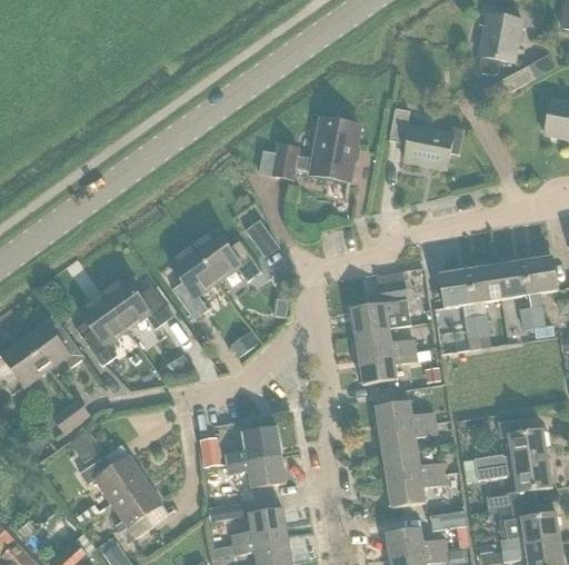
[(513,61),(521,19),(487,12),(479,55),(481,56),(479,68),(481,71),(493,73),(497,71),(499,59),(513,61)]
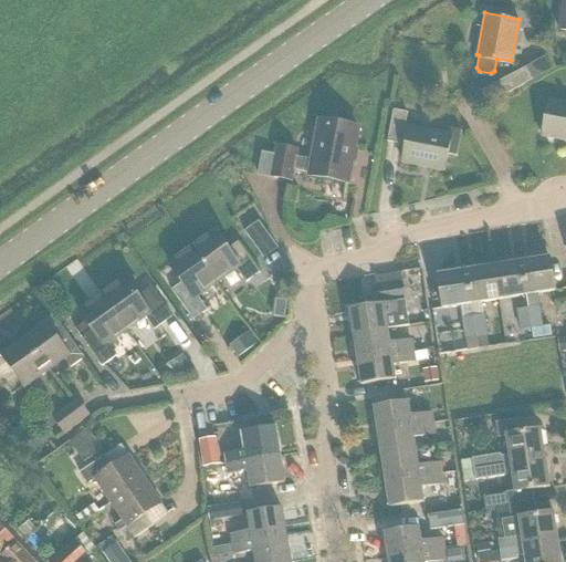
[(504,91),(532,76),(525,63),(496,79),(504,91)]
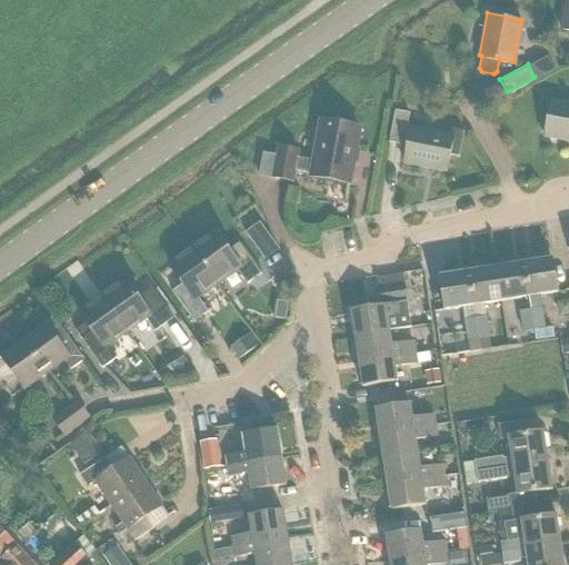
[(568,138),(568,101),(550,99),(543,134),(568,138)]
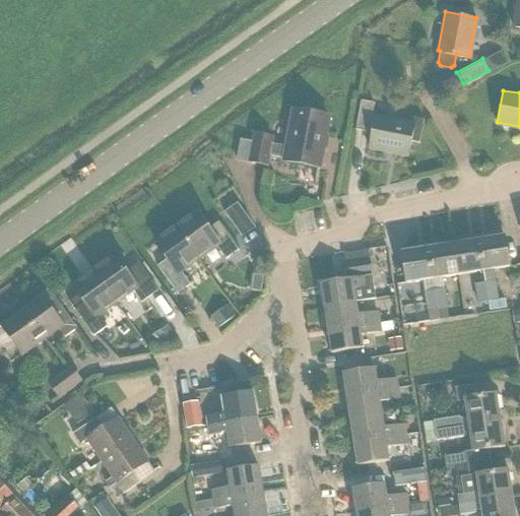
[(355,127),(372,130),(375,115),(371,114),(374,101),(361,99),(355,127)]
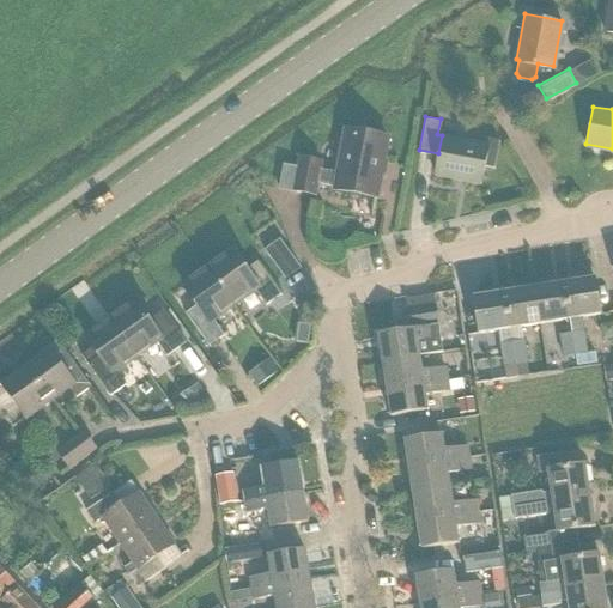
[(376,192),(387,134),(346,127),(338,170),(319,166),(321,159),(299,156),(293,188),(314,193),(316,181),(376,192)]
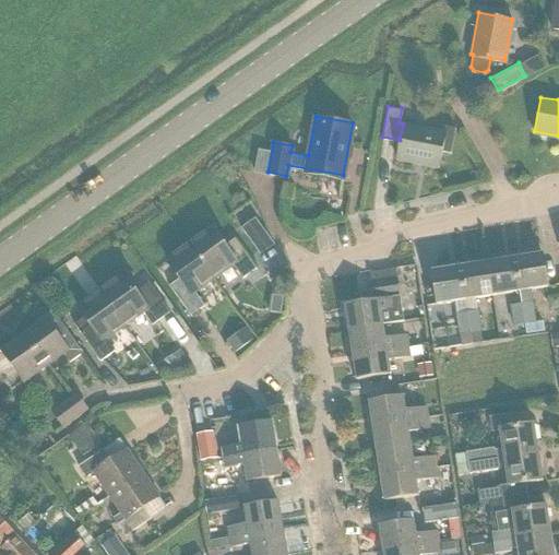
[(443,131),(403,124),(400,140),(396,156),(437,164),(440,149),(450,151),(454,127),(444,125),(443,131)]
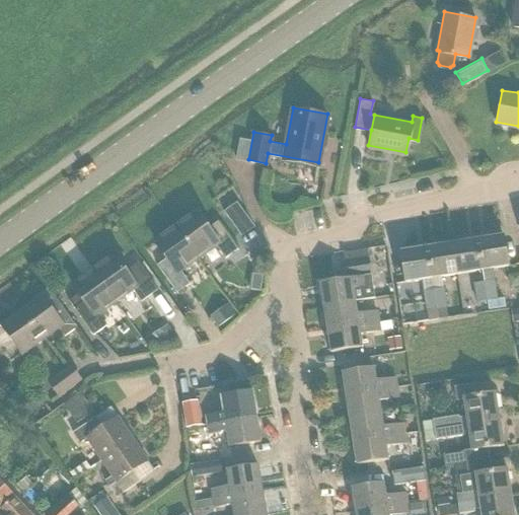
[(253,227),(235,202),(222,212),(240,236),(253,227)]
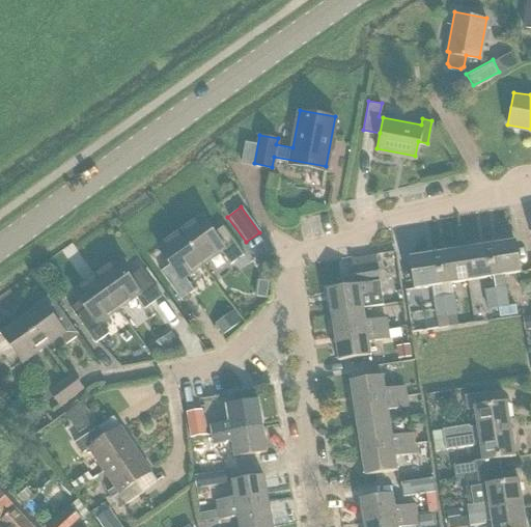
[(179,229),(203,262),(221,250),(229,262),(243,253),(223,224),(213,231),(200,215),(179,229)]
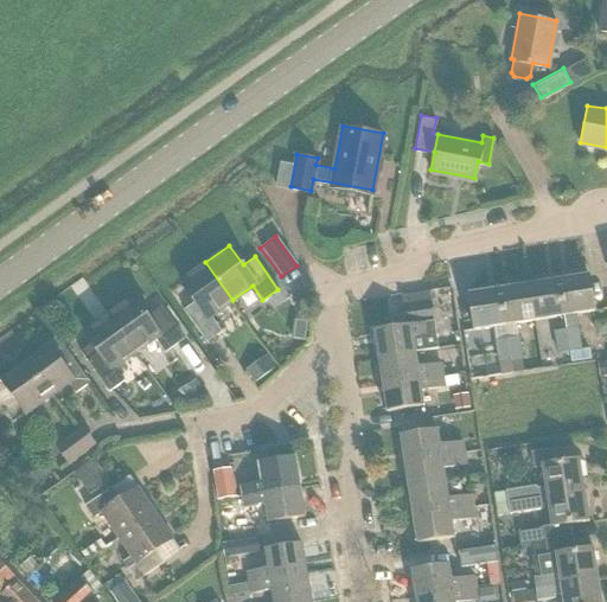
[(211,315),(232,300),(205,262),(180,280),(195,299),(183,308),(206,340),(222,330),(211,315)]
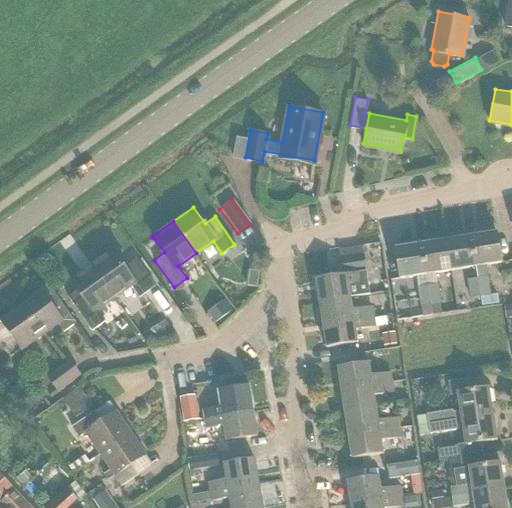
[(487,273),(485,262),(501,260),(496,230),(470,234),(475,264),(477,275),(487,273)]
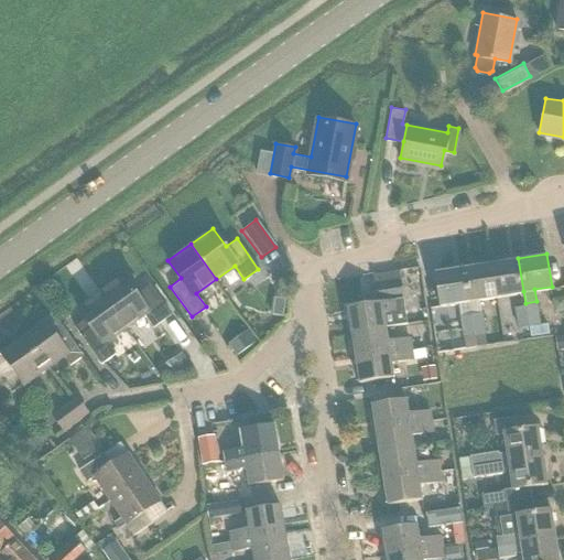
[(491,262),(496,295),(523,291),(518,258),(492,262),(491,262)]
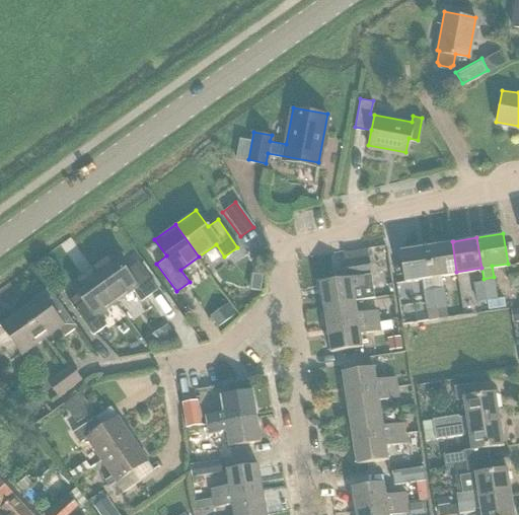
[(452,241),(427,245),(431,276),(453,272),(456,272),(452,241)]
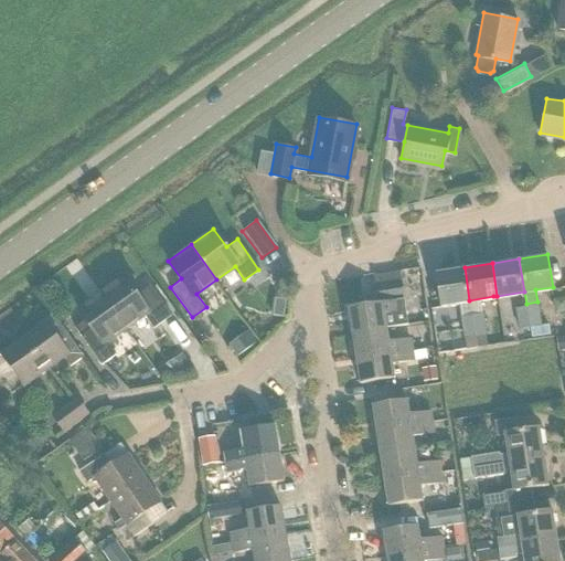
[(441,305),(469,300),(465,267),(436,272),(441,305)]
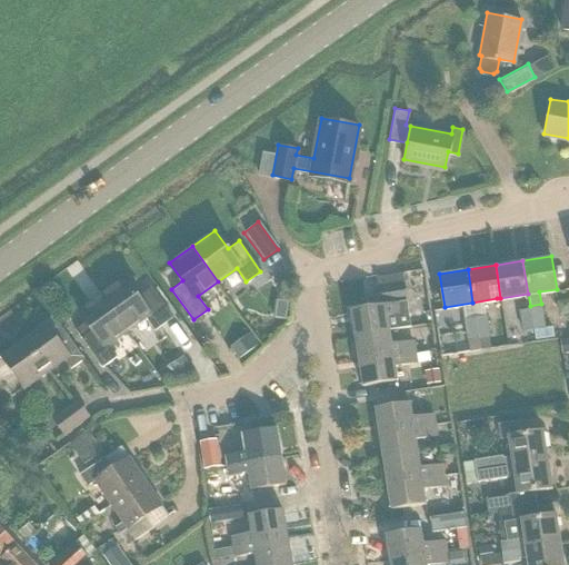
[(101,294),(126,328),(146,314),(155,327),(169,317),(148,288),(138,296),(125,278),(101,294)]
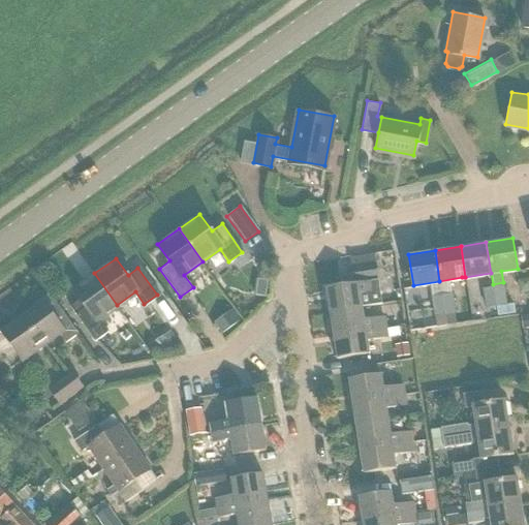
[(375,261),(350,266),(353,280),(377,276),(375,261)]
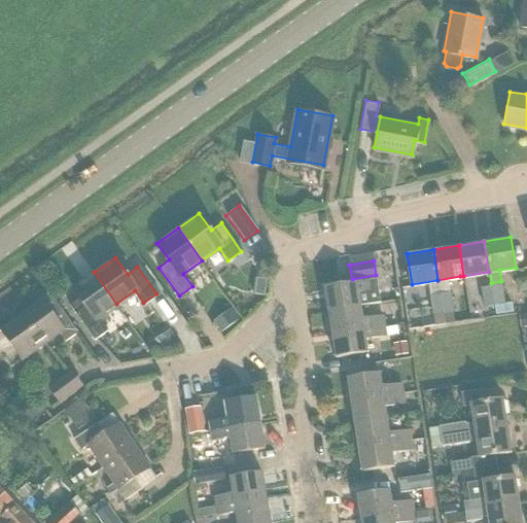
[(98,336),(106,329),(107,328),(99,316),(116,304),(94,272),(73,287),(85,305),(75,312),(95,338),(98,336)]
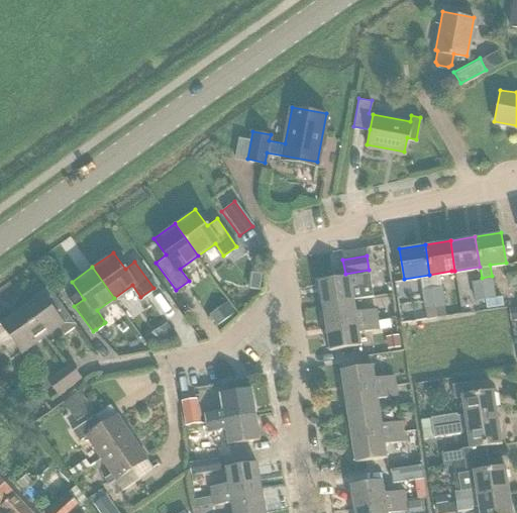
[(318,280),(322,303),(353,298),(373,295),(369,272),(318,280)]
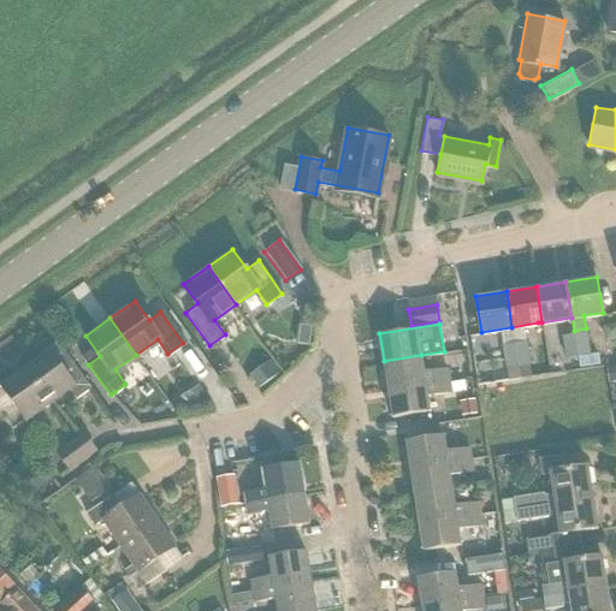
[(586,328),(574,331),(578,354),(590,353),(591,351),(586,328)]
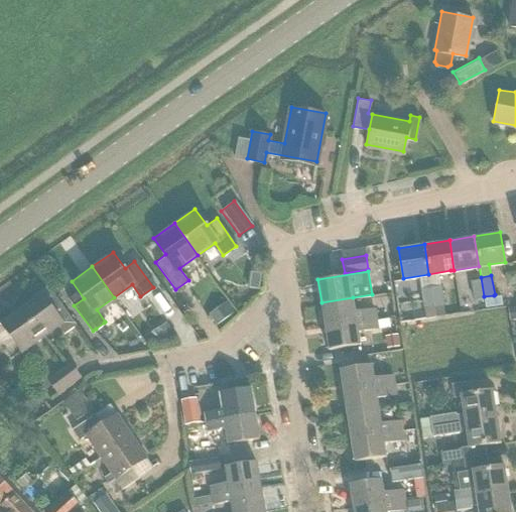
[(474,298),(484,296),(481,277),(471,279),(474,298)]
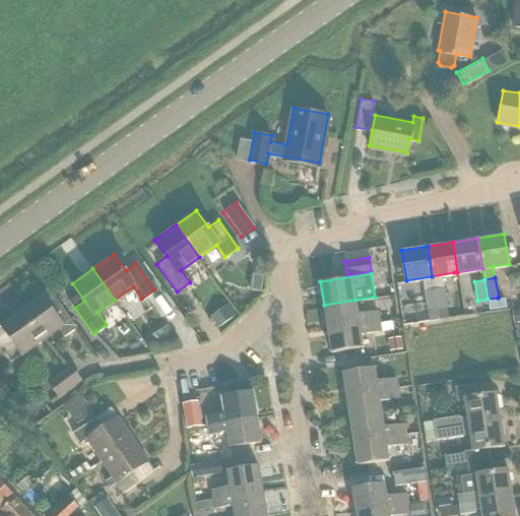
[(450,311),(463,310),(460,282),(446,284),(450,311)]
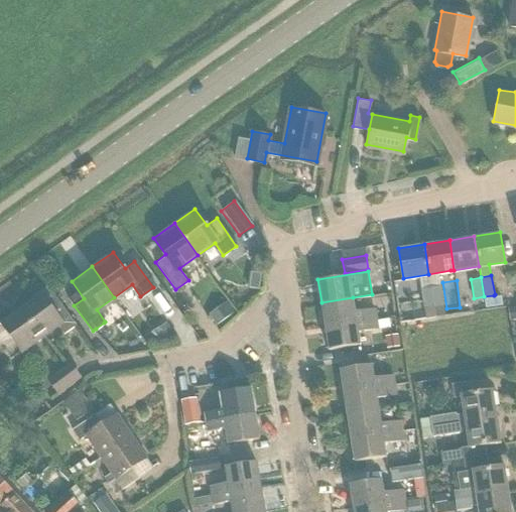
[(76,324),(47,284),(35,293),(37,295),(4,320),(24,347),(57,323),(63,333),(76,324)]
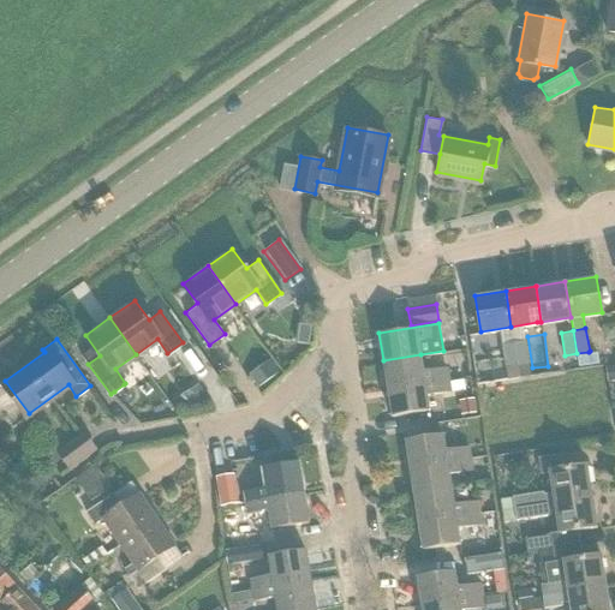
[(525,339),(513,341),(517,363),(529,362),(525,339)]
